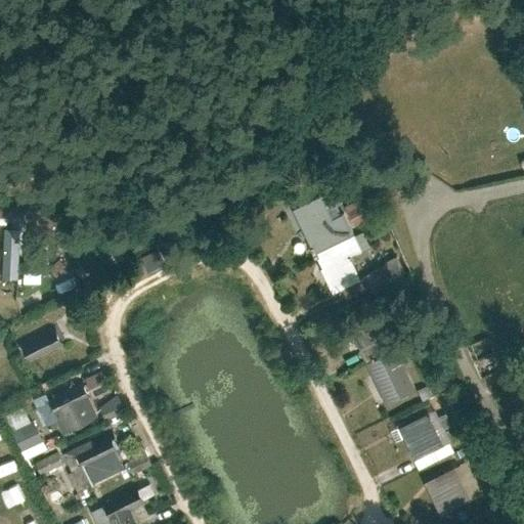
[(325,194),(299,208),(339,290),(365,276),(354,253),(368,247),(351,211),(338,218),(325,194)]
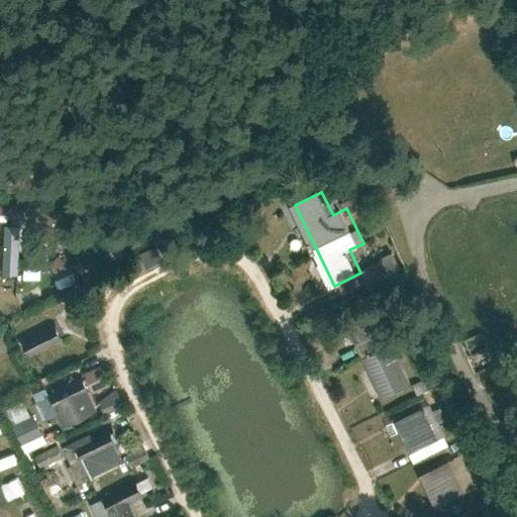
[(2,271),(18,272),(19,222),(4,222),(2,271)]
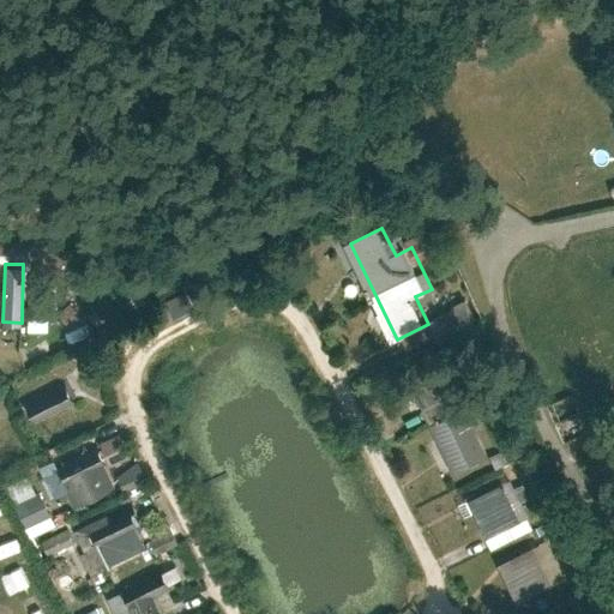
[(432,426),(471,407),(464,390),(455,395),(439,361),(408,377),(432,426)]
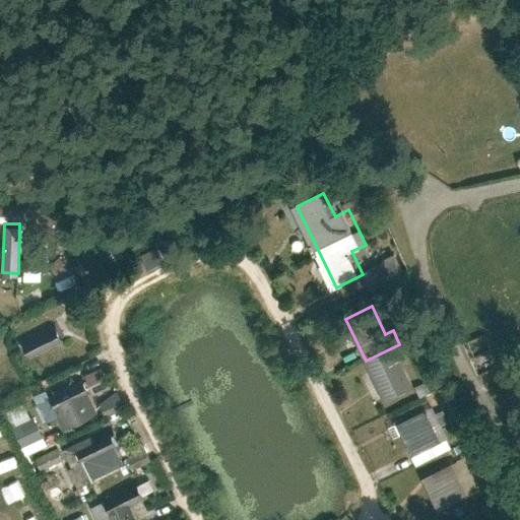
[(18,338),(28,360),(61,343),(51,322),(18,338)]
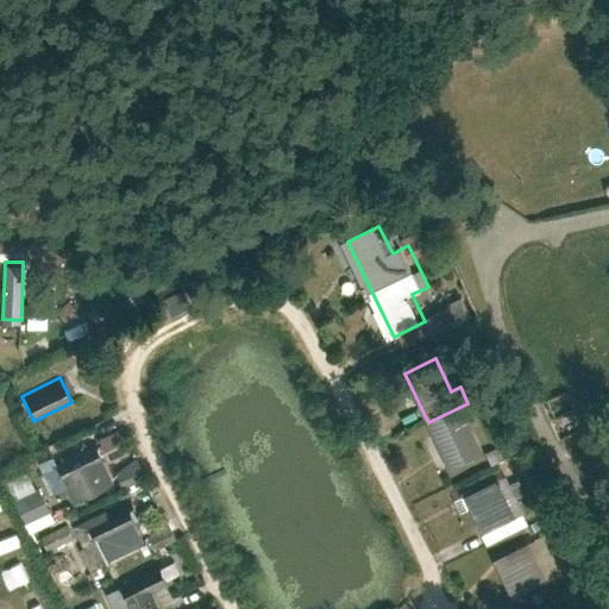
[(571,394),(546,400),(554,431),(567,427),(565,416),(576,414),(571,394)]
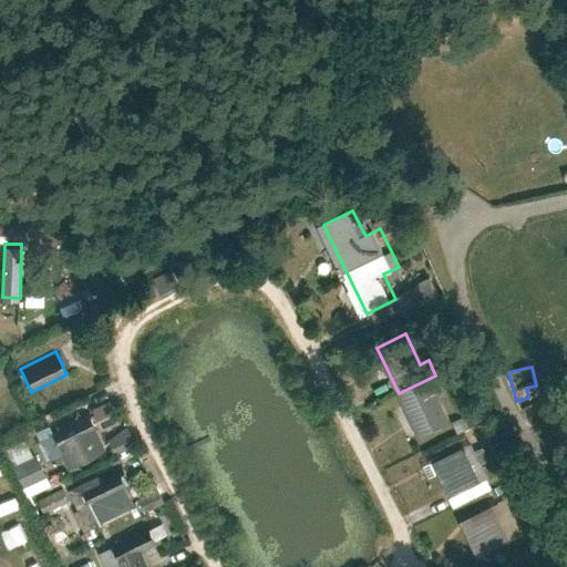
[(435,375),(399,393),(419,436),(447,422),(439,404),(447,401),(435,375)]
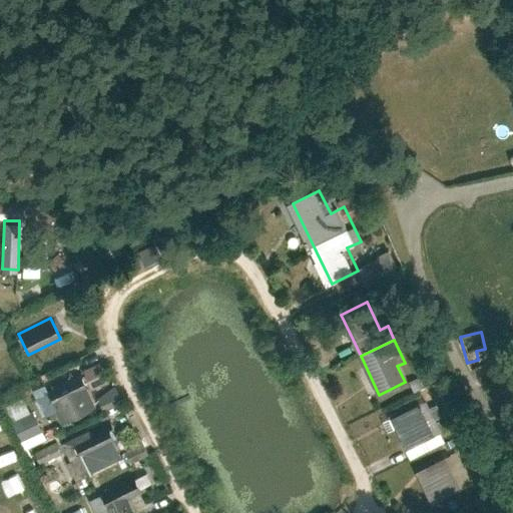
[(46,389),(62,422),(94,407),(78,374),(46,389)]
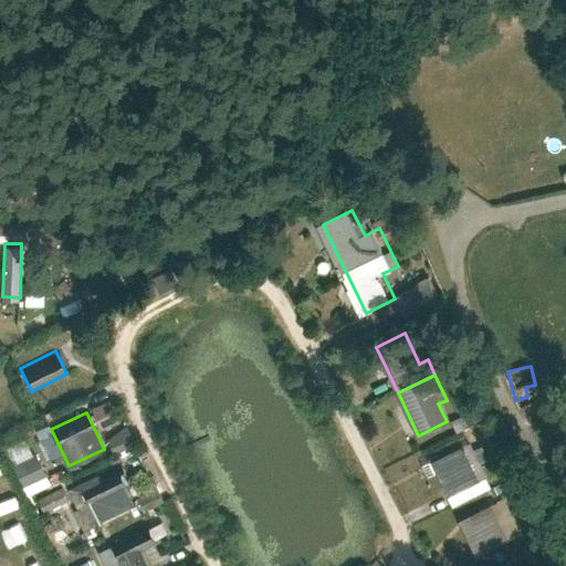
[(122,432),(108,437),(114,451),(127,446),(122,432)]
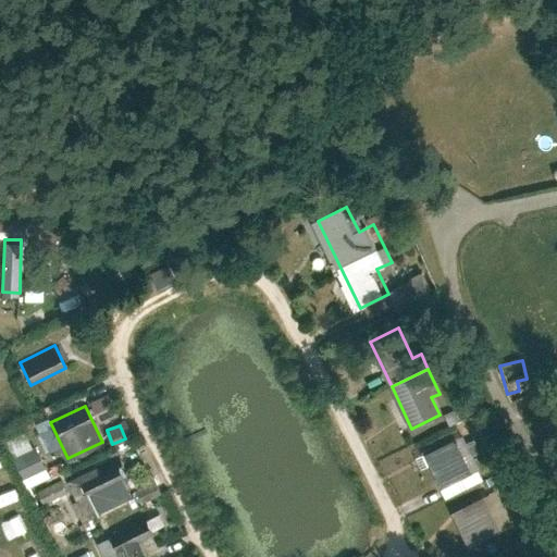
[(26,430),(4,440),(16,466),(38,455),(26,430)]
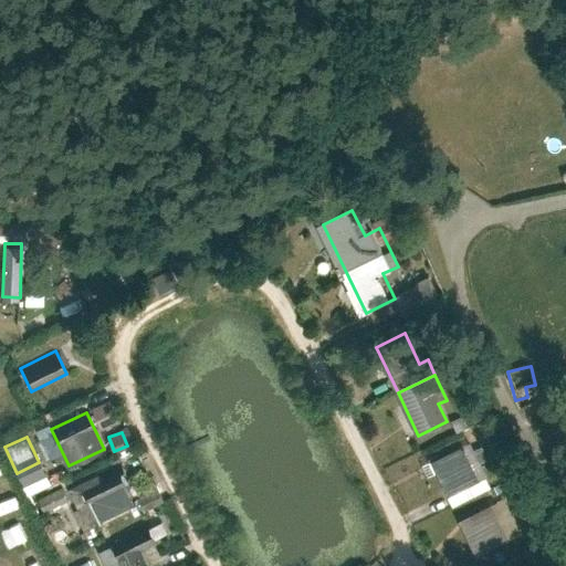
[(468,442),(435,458),(452,495),(485,479),(468,442)]
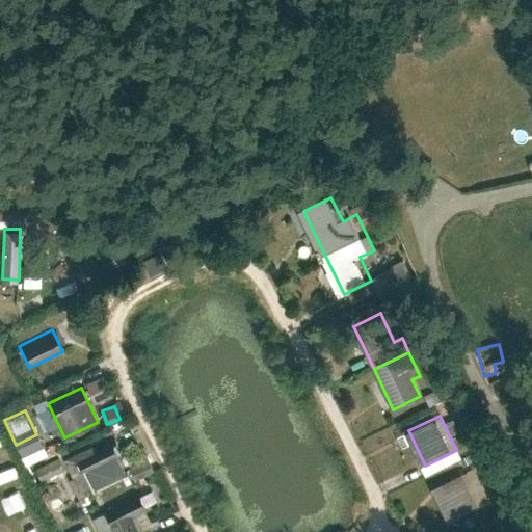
[(25,464),(48,454),(40,435),(17,446),(25,464)]
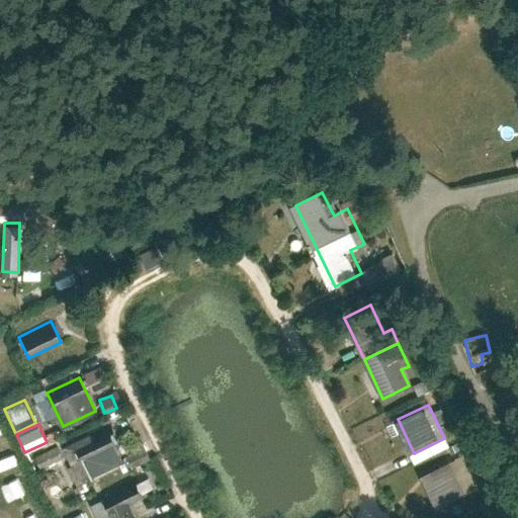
[(105,429),(62,446),(70,467),(76,483),(119,464),(105,429)]
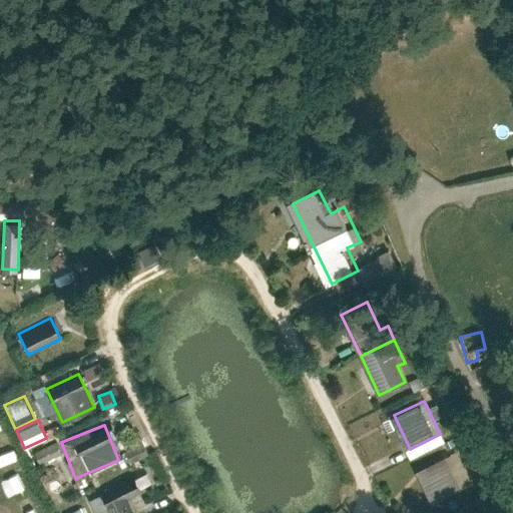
[(452,456),(424,469),(438,499),(466,486),(452,456)]
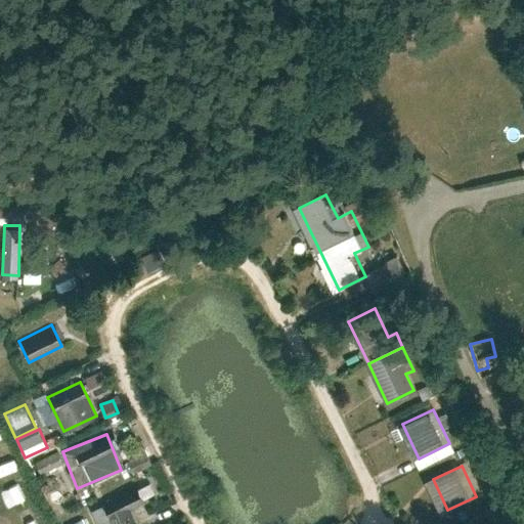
[(77,488),(71,473),(43,485),(54,513),(82,501),(77,488)]
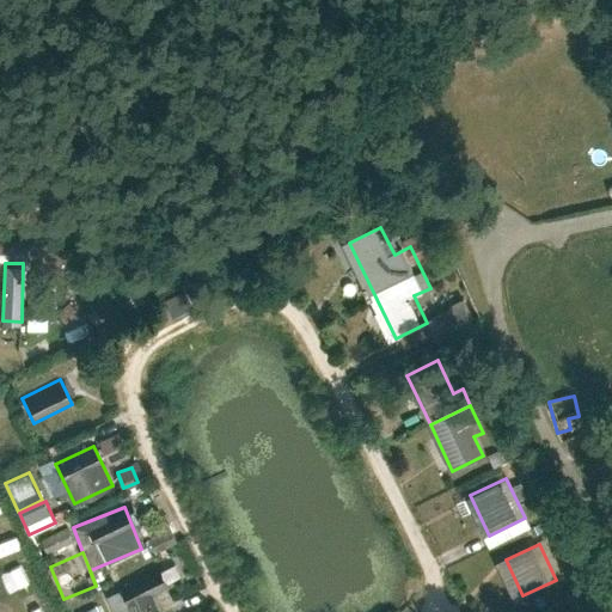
[(159,570),(104,595),(111,611),(158,611),(152,598),(169,591),(159,570)]
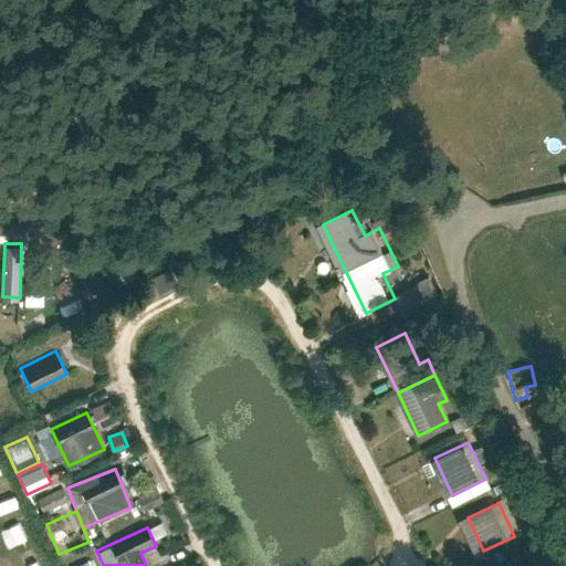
[(51,565),(43,545),(21,554),(25,565),(51,565)]
